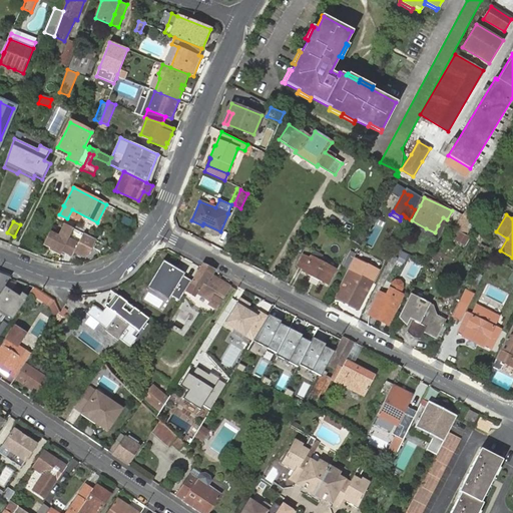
[(69,237),(74,228),(65,224),(59,236),(50,231),(43,245),(49,248),(49,249),(60,255),(62,250),(69,237)]
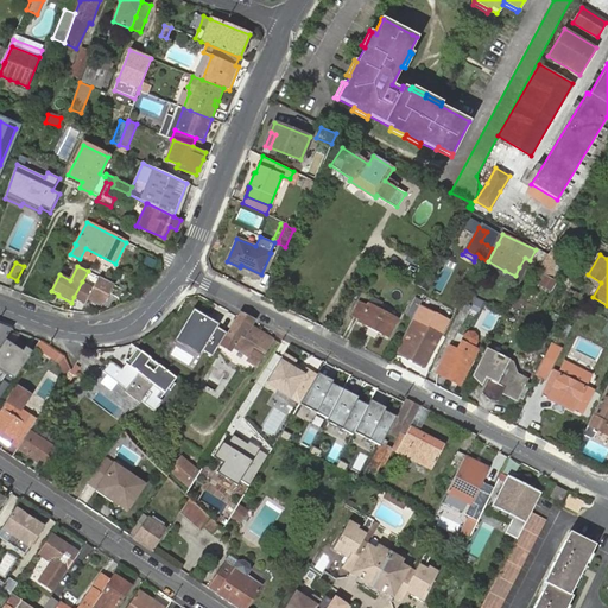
[(426,270),(422,278),(429,283),(434,274),(426,270)]
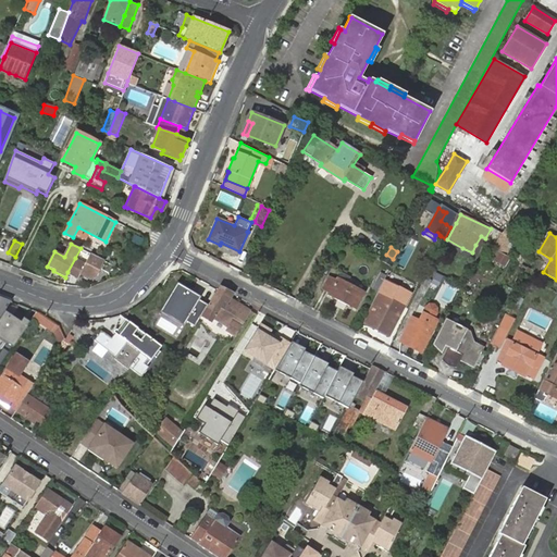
[(496,251),(492,261),(503,268),(508,258),(496,251)]
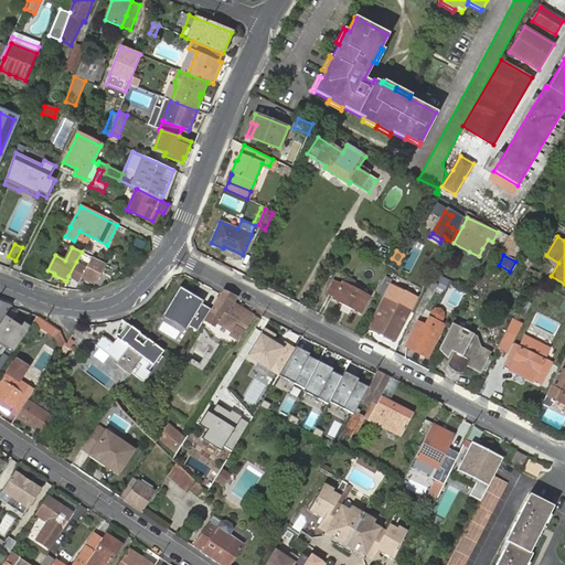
[(96,284),(106,265),(93,257),(88,268),(76,262),(68,276),(81,283),(82,279),(92,285),(96,284)]
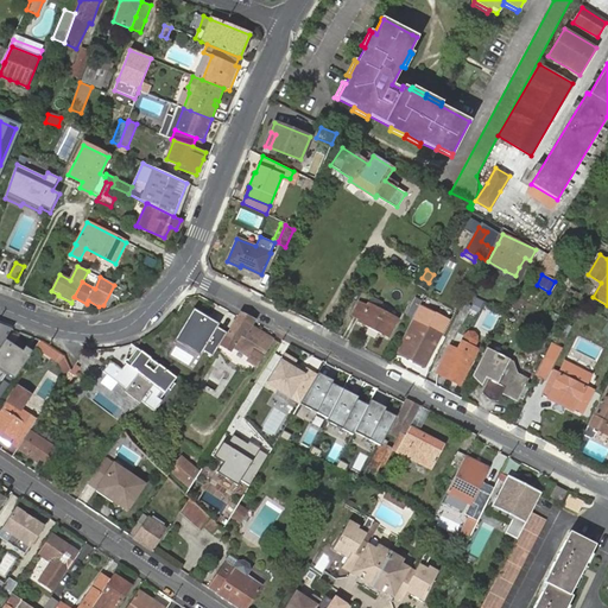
[(435,298),(425,293),(422,302),(420,304),(430,309),(435,298)]
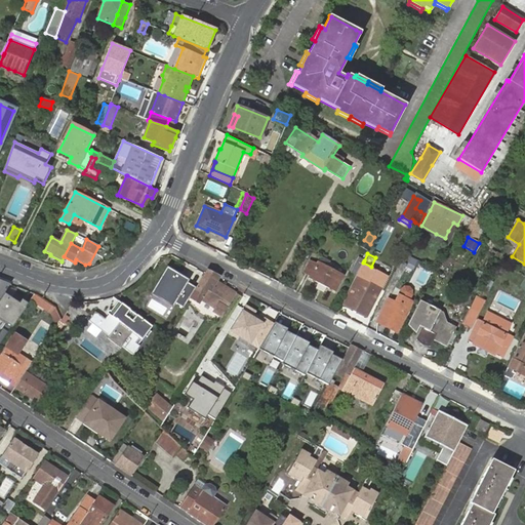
[(310,260),(310,261),(305,271),(304,273),(311,276),(310,278),(335,291),(344,275),(328,267),(330,261),(327,259),(321,256),(317,264),(312,260),(310,260)]
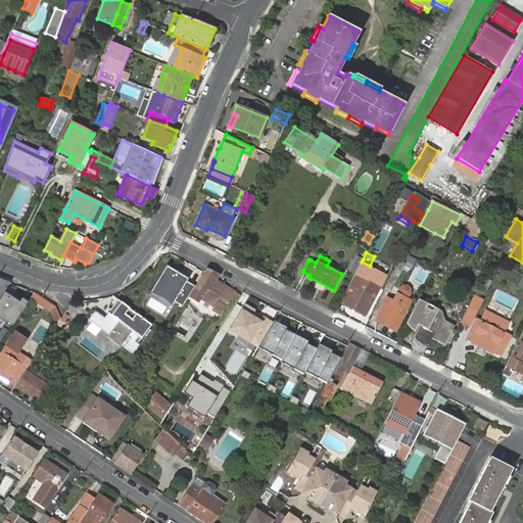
[(354,274),(362,262),(363,259),(358,256),(350,271),(354,274)]
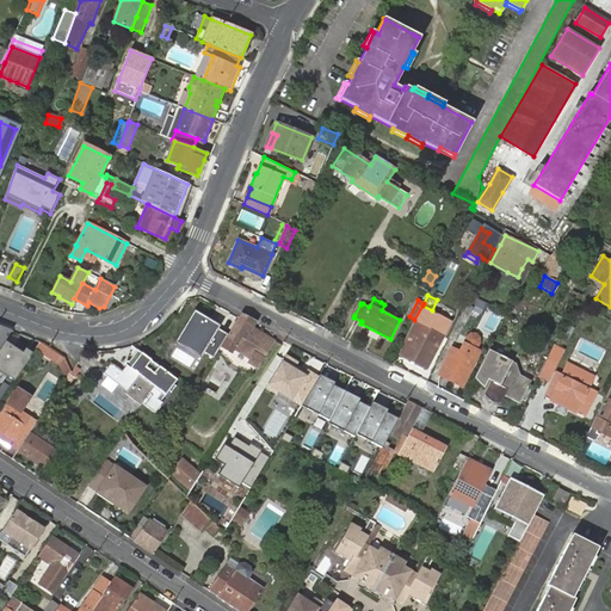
[(218,325),(195,309),(176,340),(201,356),(203,351),(214,357),(228,333),(217,327),(218,325)]
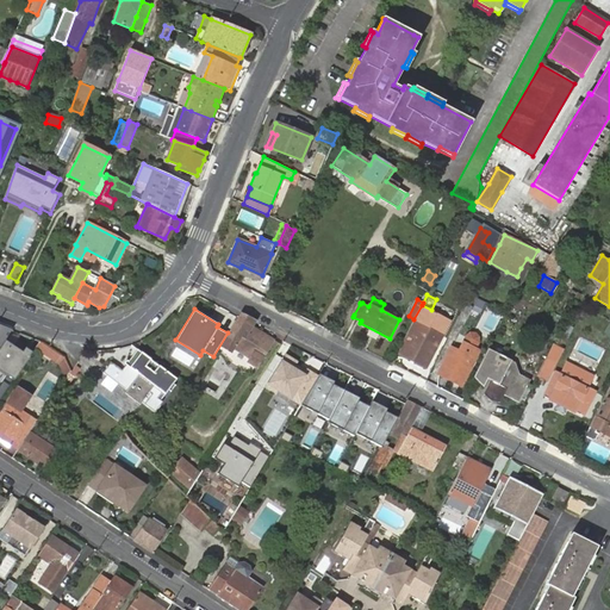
[(228,334),(224,341),(234,347),(236,343),(253,353),(251,356),(260,362),(273,340),(251,327),(249,331),(247,330),(253,321),(241,315),(228,334)]
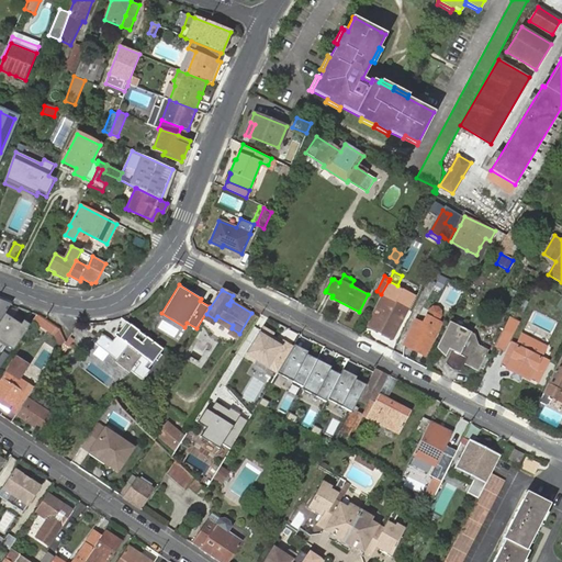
[(368,326),(392,338),(407,308),(381,295),(377,304),(371,314),(373,315),(368,326)]
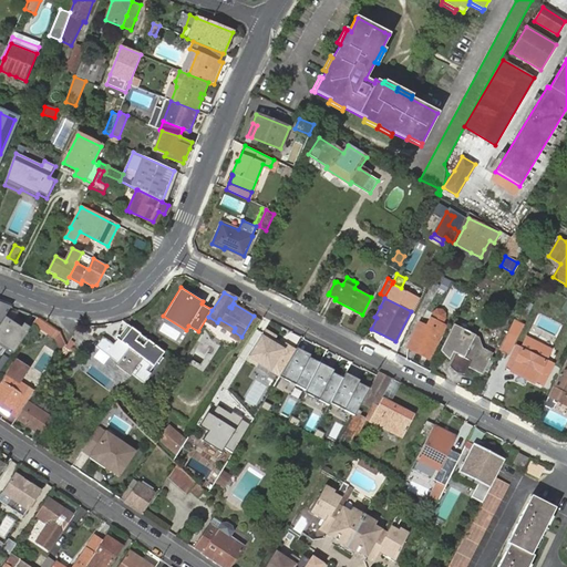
[(1,322),(11,307),(0,301),(0,321),(1,322)]
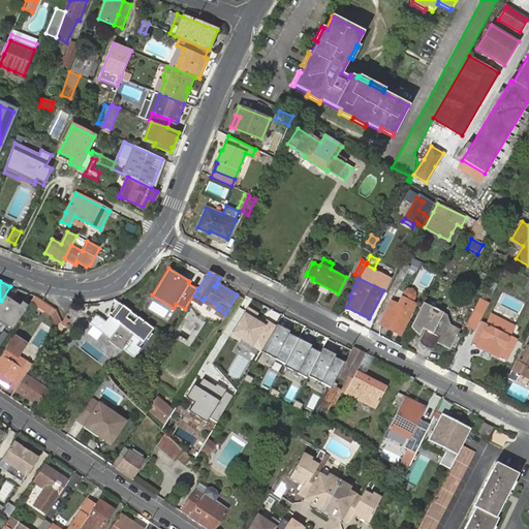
[(405,291),(402,298),(398,305),(392,302),(380,324),(400,335),(411,311),(408,310),(411,303),(414,297),(414,292),(412,289),(408,289),(405,291)]
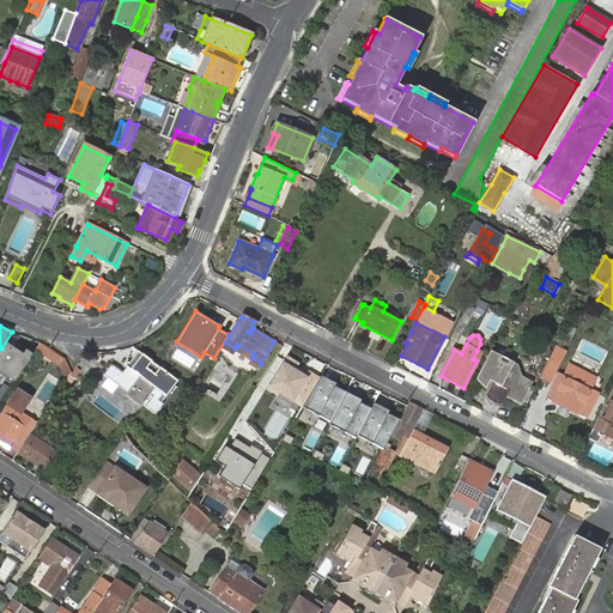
[(24,353),(7,341),(0,351),(0,371),(6,377),(0,386),(0,404),(35,353),(28,349),(24,353)]
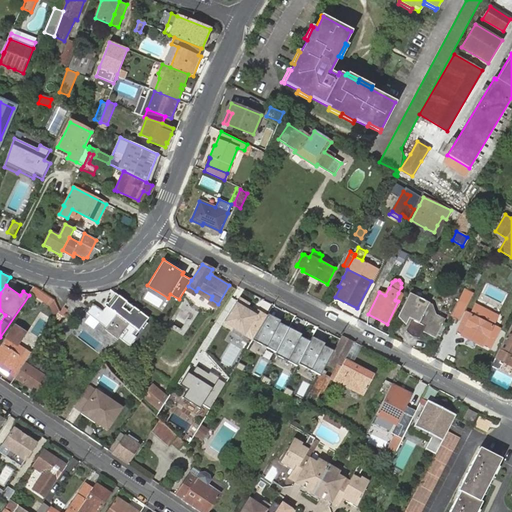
[(35,286),(31,292),(51,306),(55,299),(36,287),(35,286)]
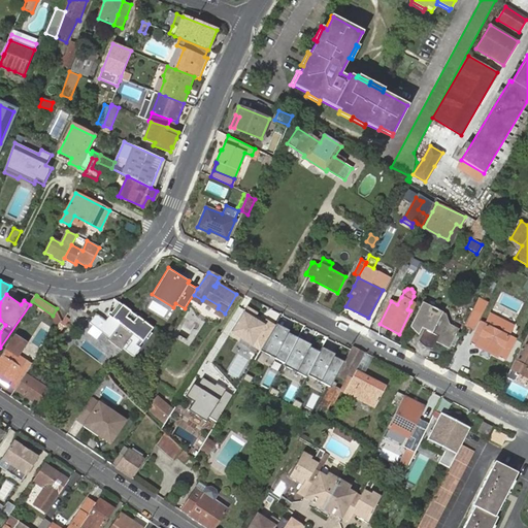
[(204,297),(202,300),(218,308),(219,305),(204,297)]
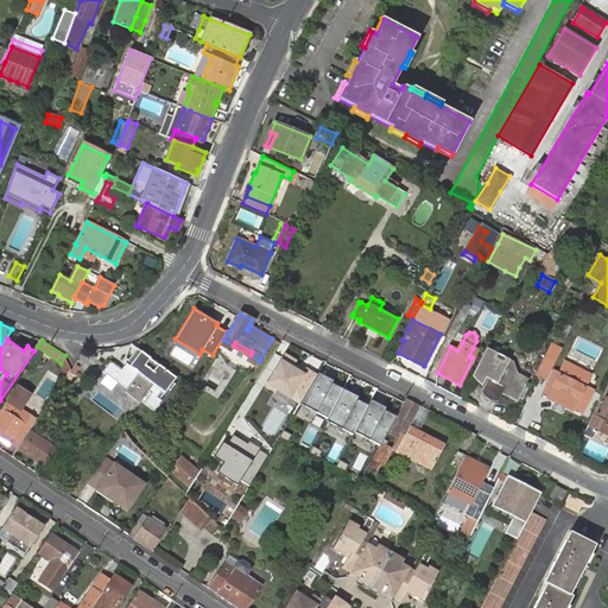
[(138,348),(130,360),(132,362),(140,350),(138,348)]
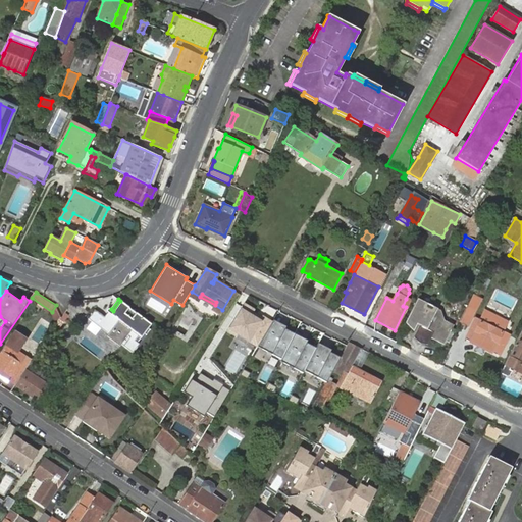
[(446,341),(450,342),(454,333),(455,330),(453,329),(455,325),(445,320),(440,310),(417,299),(406,322),(415,327),(417,324),(420,325),(414,337),(420,344),(427,345),(430,337),(444,345),(446,341)]
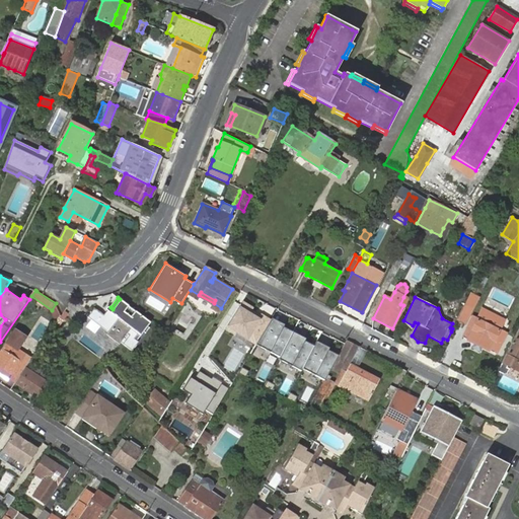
[(94,308),(88,317),(108,332),(106,335),(120,345),(122,342),(133,351),(139,342),(138,341),(152,322),(120,299),(113,309),(110,307),(103,315),(94,308)]
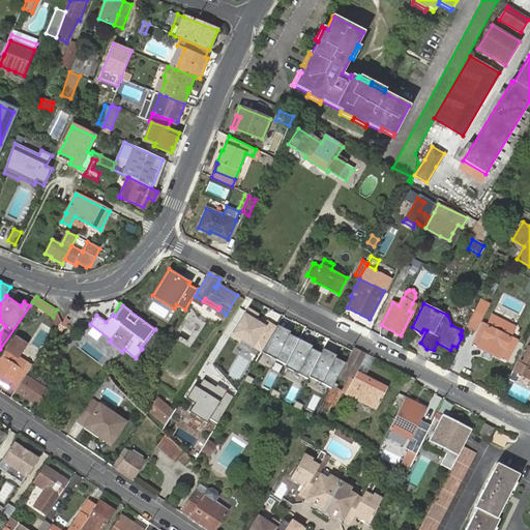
[(315,344),(247,307),(233,333),(288,362),(286,365),(307,377),(308,375),(332,387),(344,365),(345,362),(333,356),(334,354),(322,348),(321,351),(313,347),(315,344)]
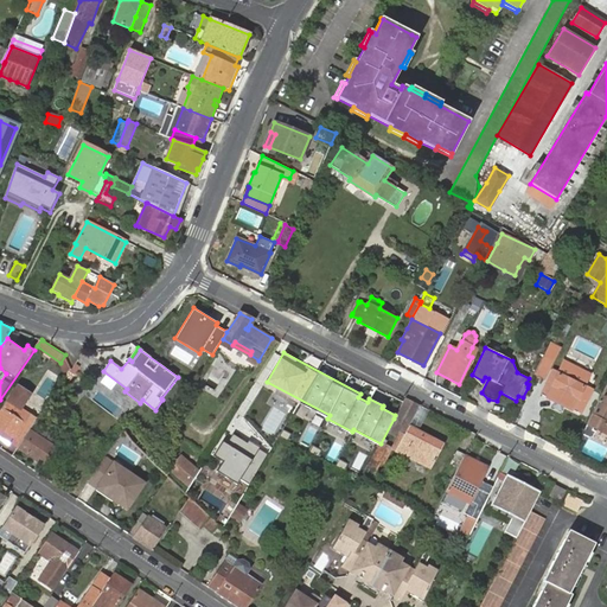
[(543,357),(535,374),(543,378),(553,359),(544,356),(543,357)]
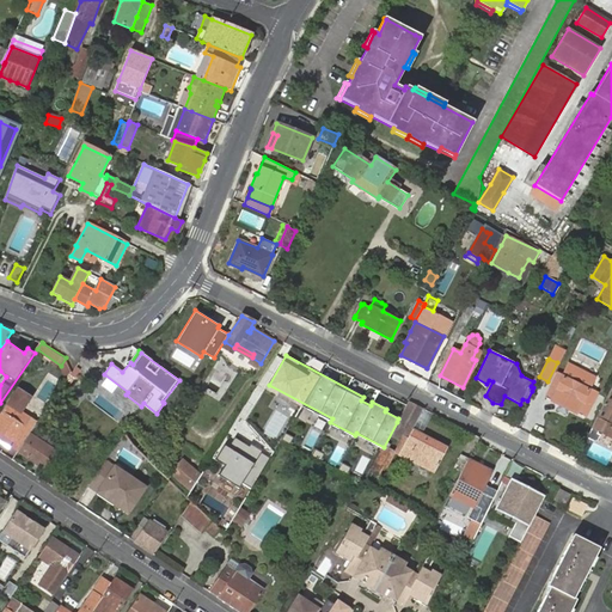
[(568,409),(581,415),(587,404),(589,405),(597,393),(589,390),(594,379),(569,366),(563,377),(558,374),(546,398),(561,404),(568,409)]
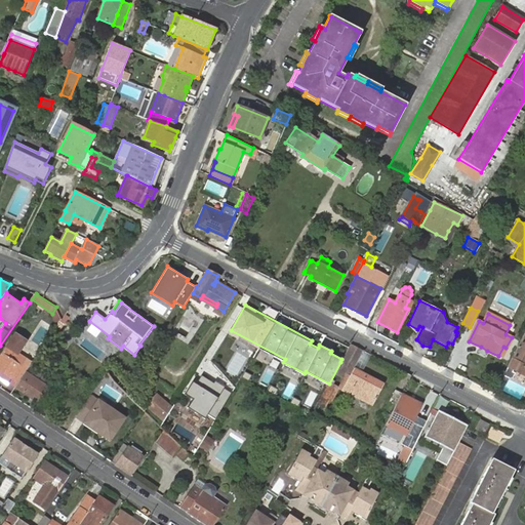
[(62,318),(53,330),(62,336),(66,329),(62,318)]
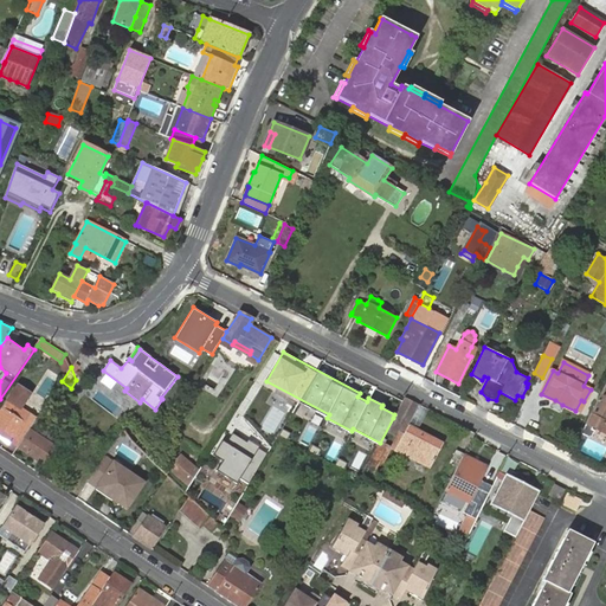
[(479,385),(482,380),(471,374),(470,375),(479,385)]
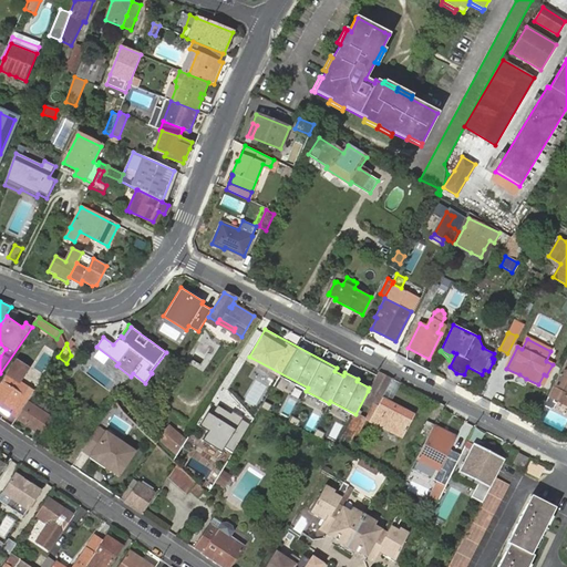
[(566,358),(566,360),(566,361),(548,395),(543,405),(550,409),(553,408),(556,402),(554,401),(555,399),(566,404),(566,358)]
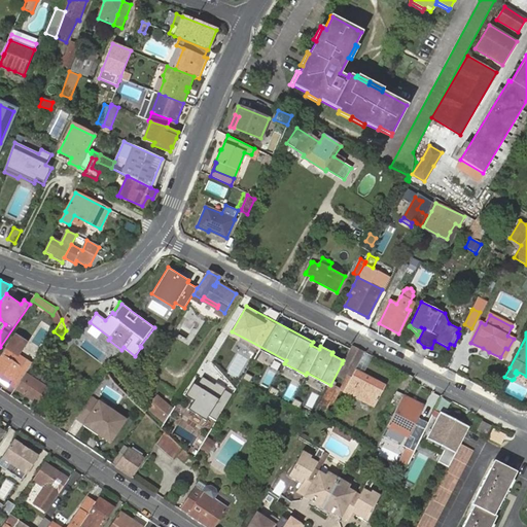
[(30,366),(31,364),(18,355),(27,342),(15,335),(7,348),(0,358),(0,377),(15,388),(30,366)]
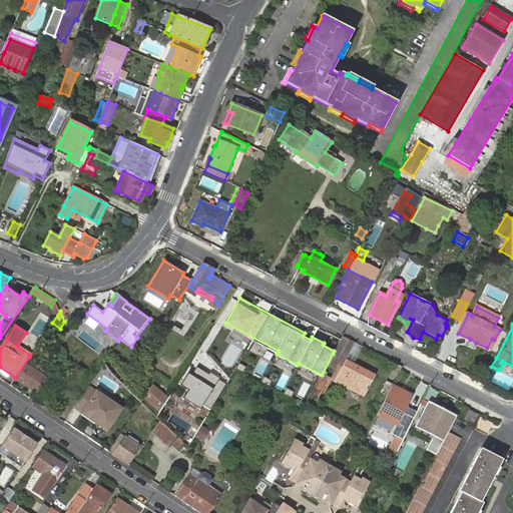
[(355,343),(343,337),(336,350),(348,356),(355,343)]
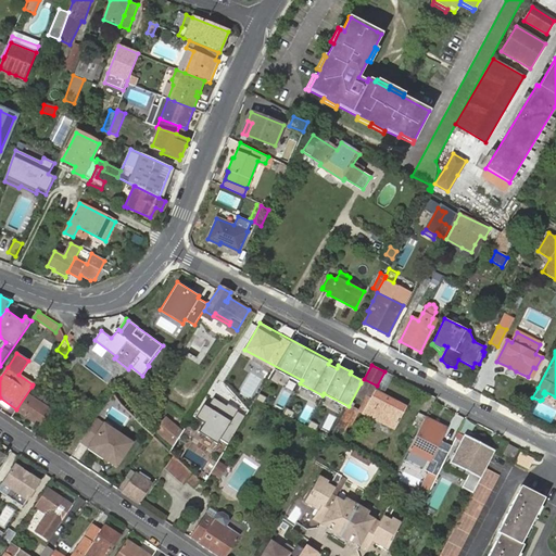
[(384,370),(384,371),(377,386),(375,390),(382,394),(393,375),(392,375),(386,373),(387,371),(384,370)]
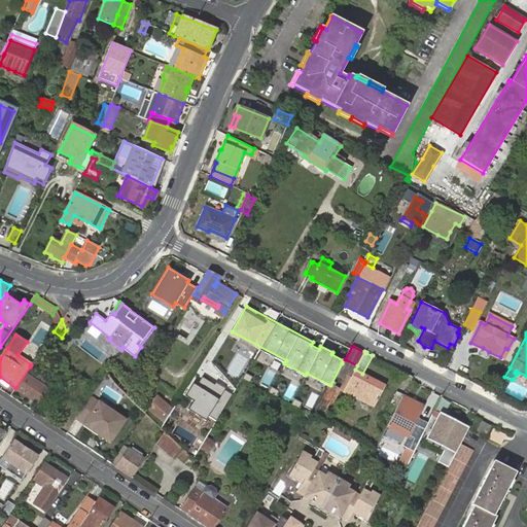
[(357,365),(345,359),(343,360),(342,363),(355,370),(357,365)]
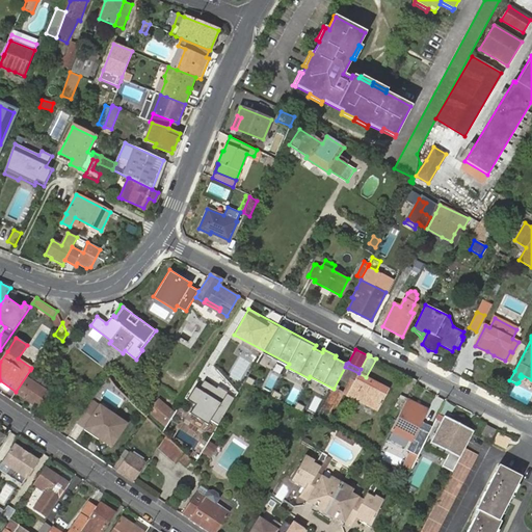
[(30,370),(16,392),(42,409),(55,389),(48,384),(45,389),(29,378),(33,372),(30,370)]
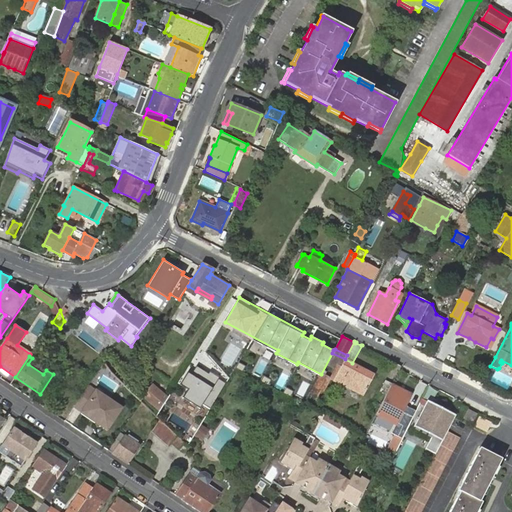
[(352,363),(345,359),(341,367),(338,365),(331,378),(364,395),(374,375),(352,363)]
